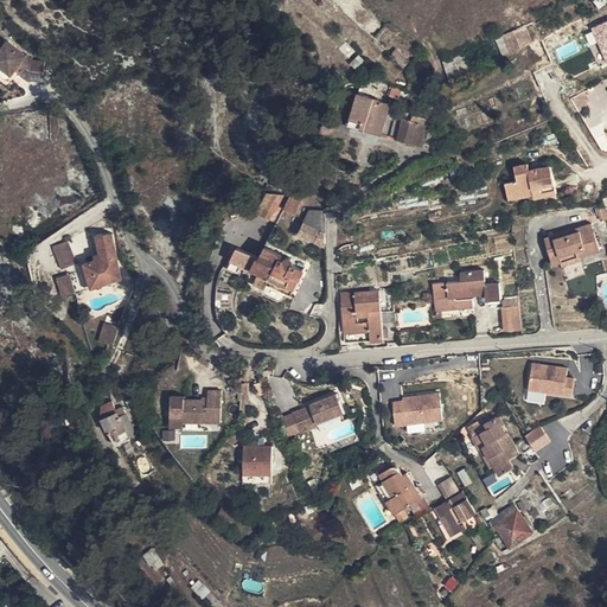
[(606,18),(593,26),(606,55),(606,18)]
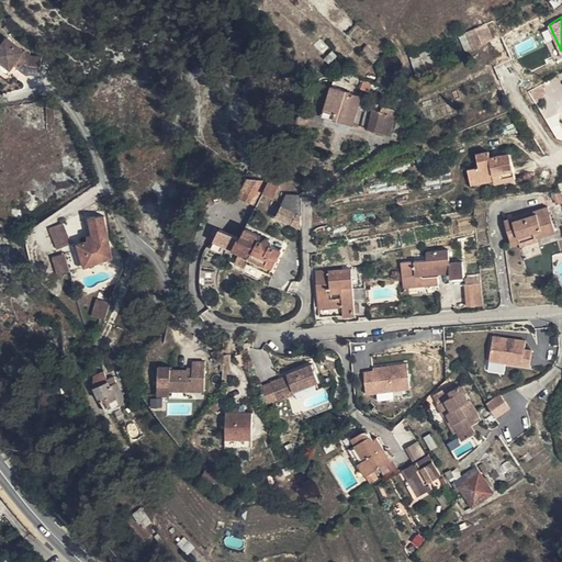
[(499,36),(492,22),(485,24),(492,38),(499,36)]
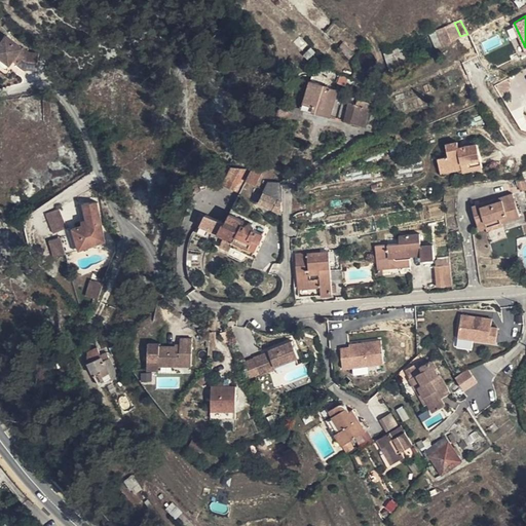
[(436,32),(441,45),(460,36),(454,23),(436,32)]
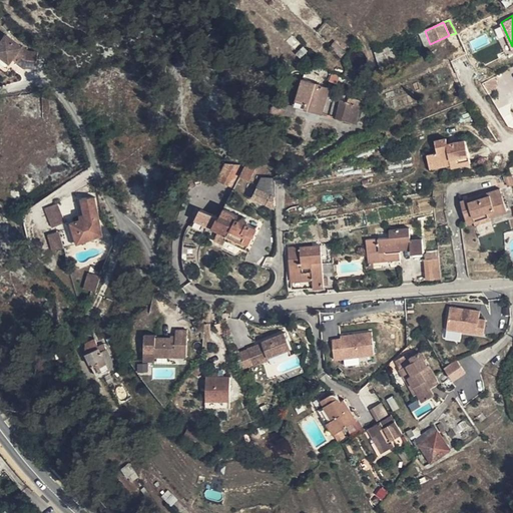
[(425,31),(418,34),(425,46),(430,44),(425,31)]
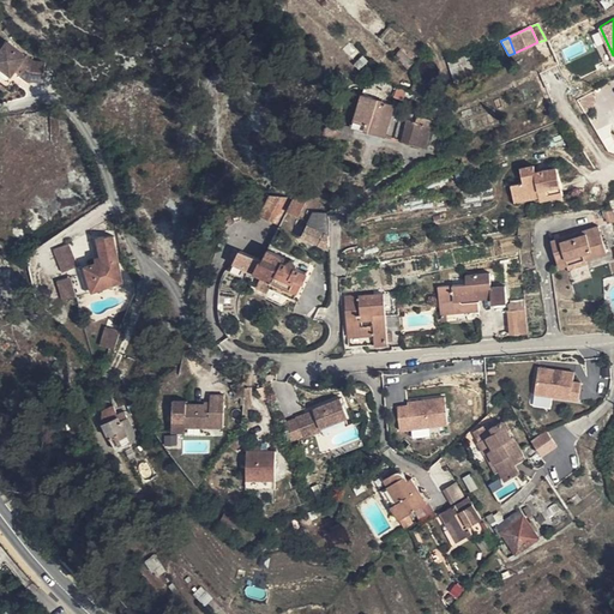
[(22,70),(19,73),(29,80),(42,80),(44,62),(34,61),(6,41),(2,47),(0,44),(0,66),(12,76),(16,70),(17,67),(22,70)]
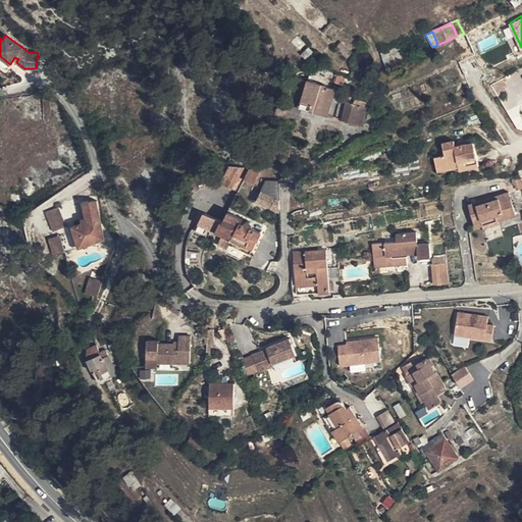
[(521,52),(517,36),(511,37),(517,56),(521,54),(521,52)]
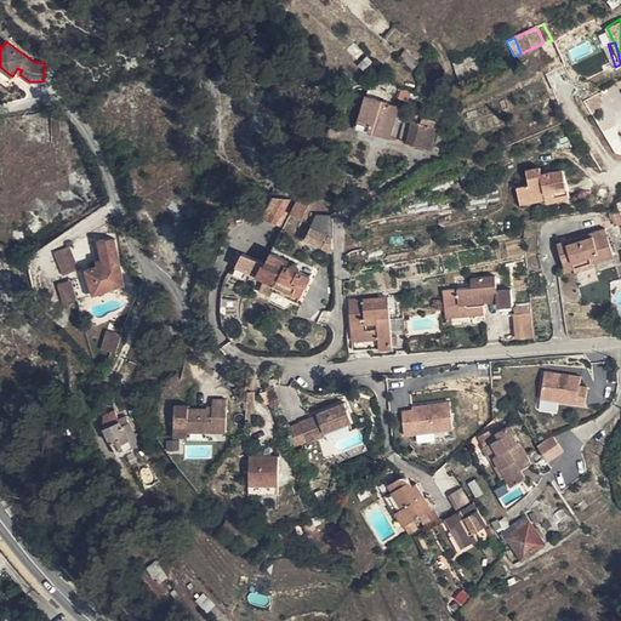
[(371,62),(360,51),(354,57),(365,68),(371,62)]
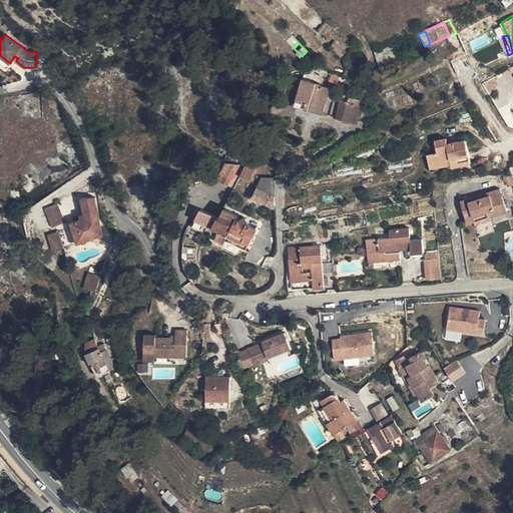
[(346,52),(335,42),(331,47),(341,57),(346,52)]
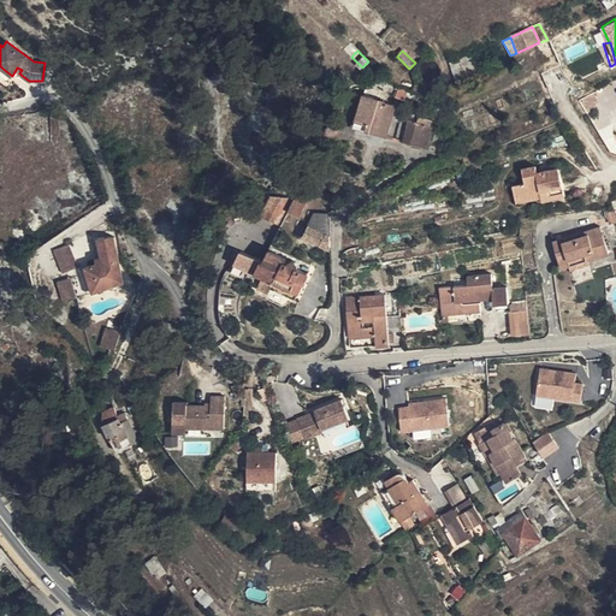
[(463,67),(452,71),(457,83),(481,73),(473,53),(461,58),(463,67)]
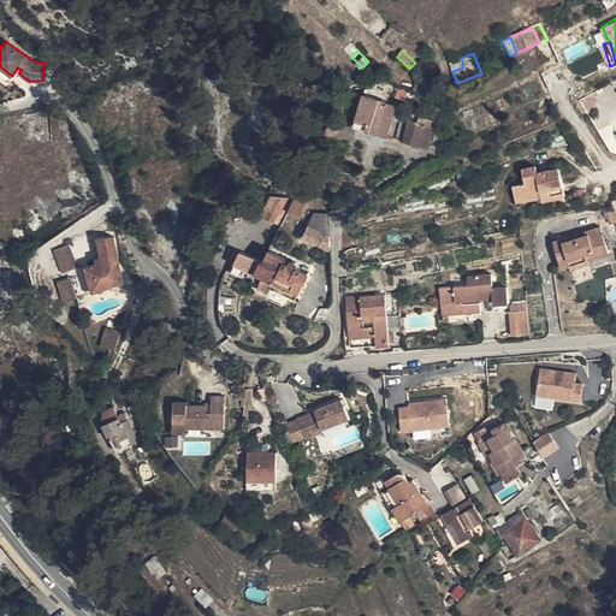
[(461,58),(449,63),(452,71),(463,67),(461,58)]
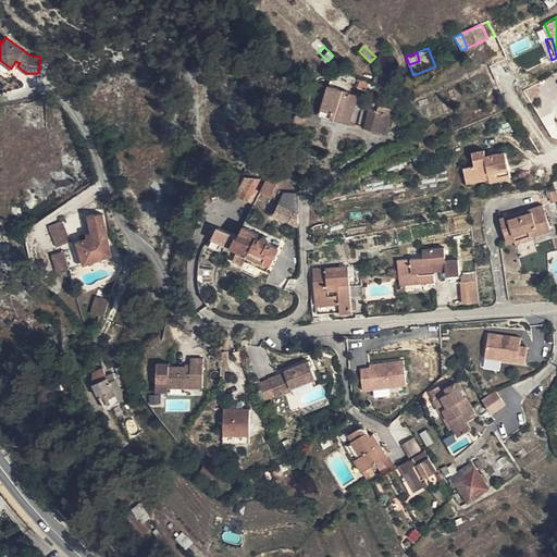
[(378,87),(358,78),(357,81),(376,89),(378,87)]
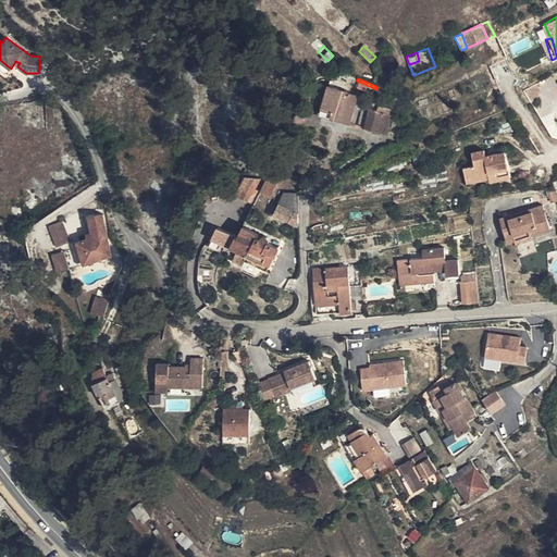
[(387,134),(392,115),(390,115),(378,111),(369,109),(369,107),(356,102),(358,96),(346,93),(346,90),(327,86),(320,114),(350,123),(350,122),(364,126),(364,127),(387,134)]
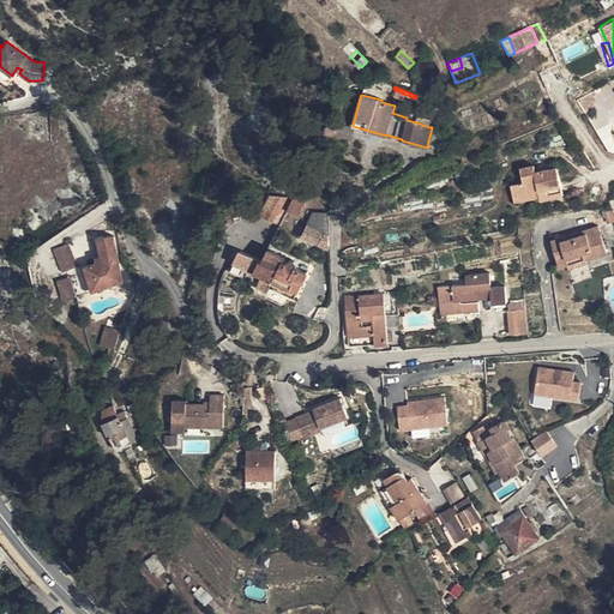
[(342,125),(329,121),(326,131),(339,134),(342,125)]
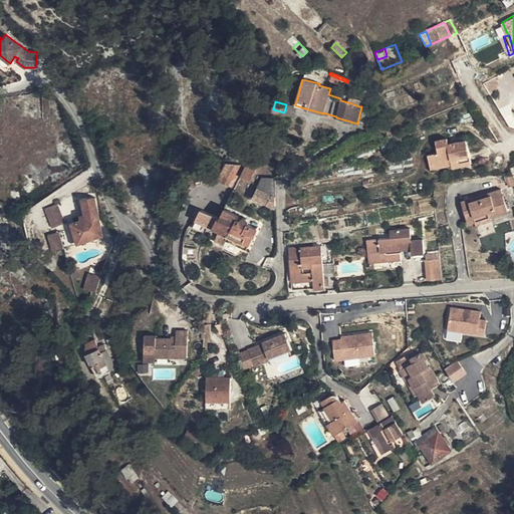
[(296,107),(286,104),(284,112),(293,115),(296,107)]
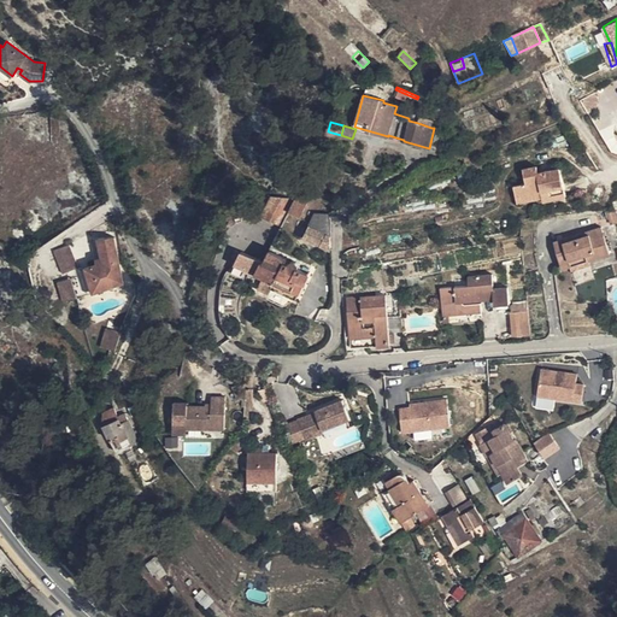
[(536,168),(522,170),(526,183),(513,187),(517,203),(541,198),(542,201),(565,197),(559,169),(538,174),(536,168)]
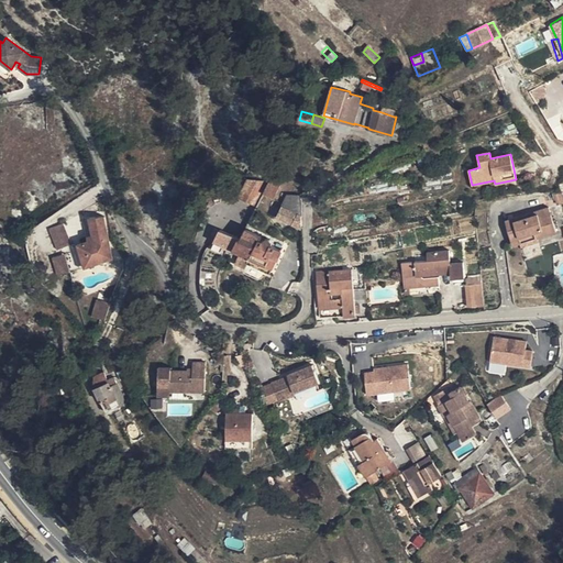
[(251,185),(246,179),(239,199),(256,207),(263,194),(273,200),(285,179),(251,185)]
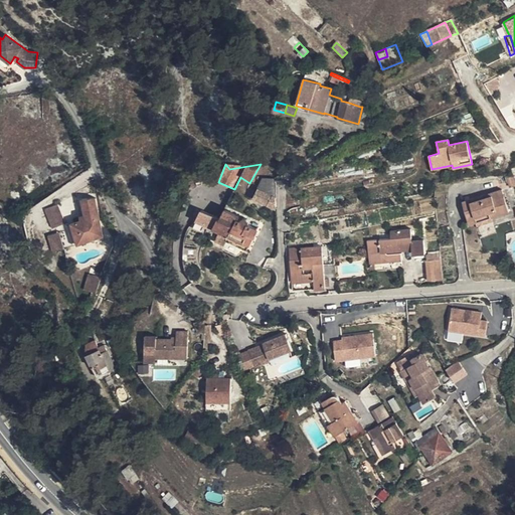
[(514,184),(512,174),(503,176),(504,184),(509,183),(510,187),(514,185),(514,184)]
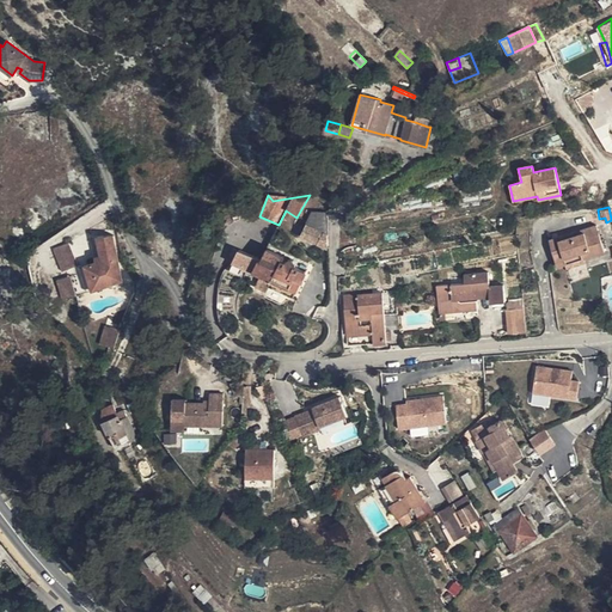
[(328,234),(329,233),(328,213),(312,212),(306,224),(328,234)]
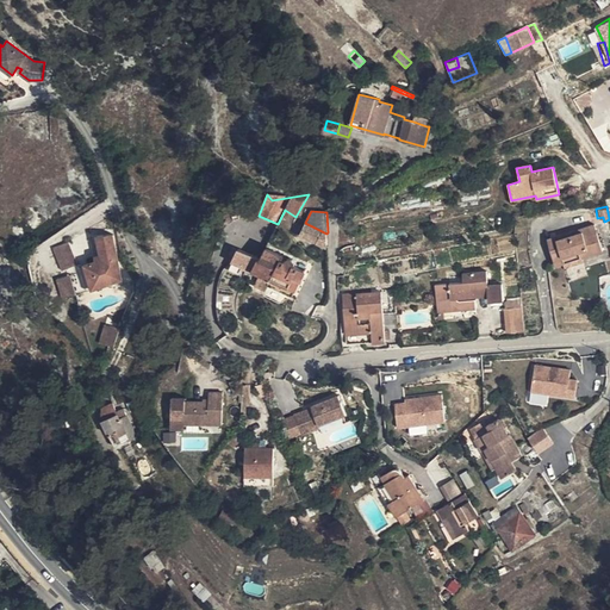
[(327,248),(327,234),(305,223),(299,235),(327,248)]
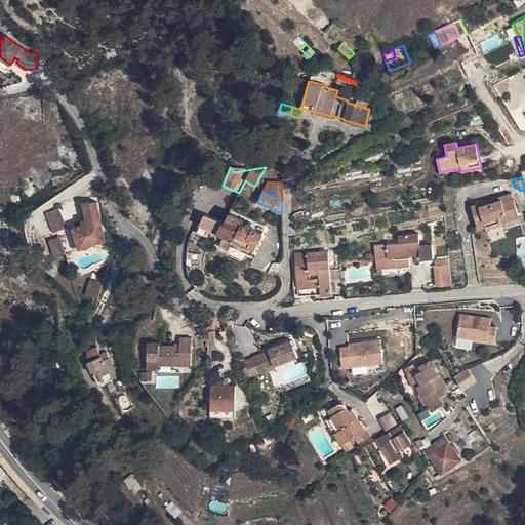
[(499,221),(500,221),(519,216),(511,193),(478,204),(480,210),(473,212),(478,230),(484,228),(484,227),(486,226),(485,221),(498,217),(499,221)]
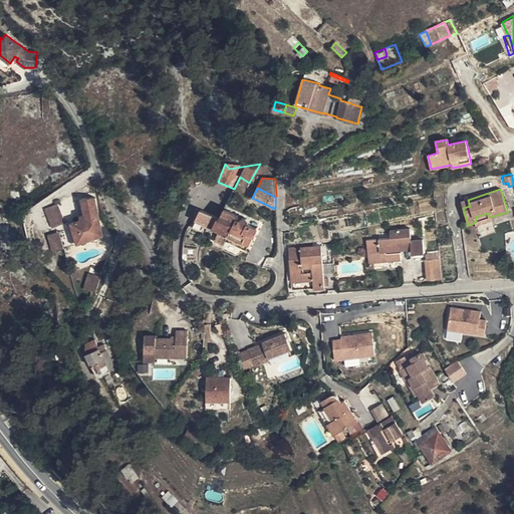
[(78,243),(99,237),(102,236),(95,199),(77,199),(81,220),(72,223),(78,243)]
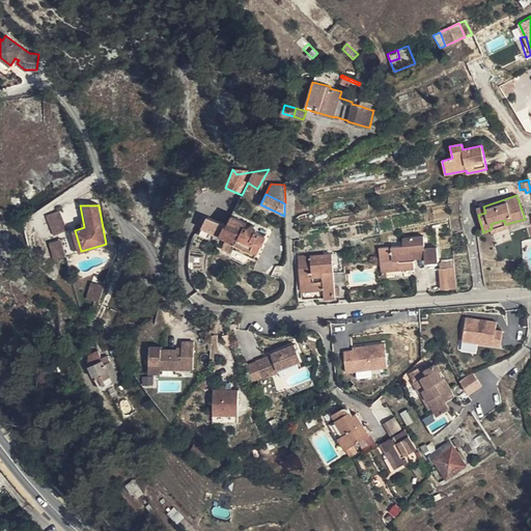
[(485,213),(483,206),(476,208),(478,215),(485,213)]
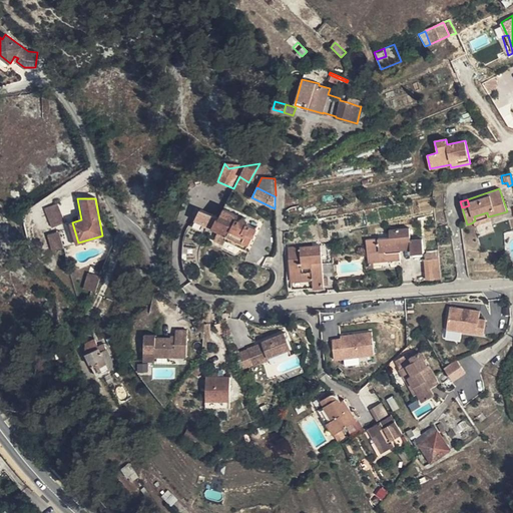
[(200,208),(195,218),(217,230),(226,234),(223,239),(238,246),(245,232),(252,236),(257,228),(247,223),(247,221),(246,220),(246,219),(245,218),(243,217),(241,217),(240,218),(238,219),(235,217),(237,214),(223,207),(218,217),(200,208)]
